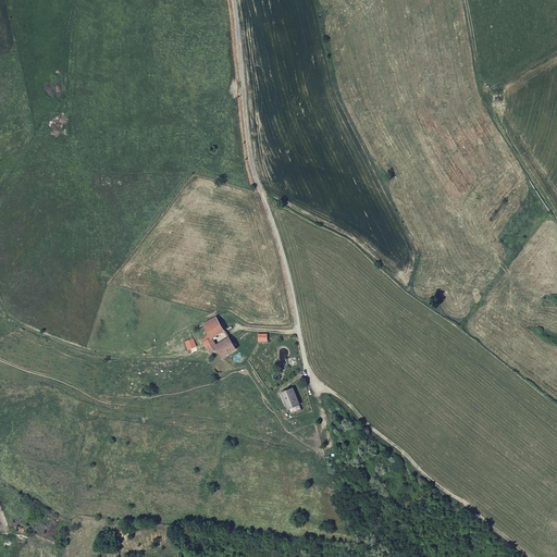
[(217,317),(202,324),(208,333),(203,338),(201,339),(207,350),(210,349),(211,351),(218,348),(217,345),(212,338),(224,331),(223,329),(226,326),(223,322),(220,324),(217,317)]
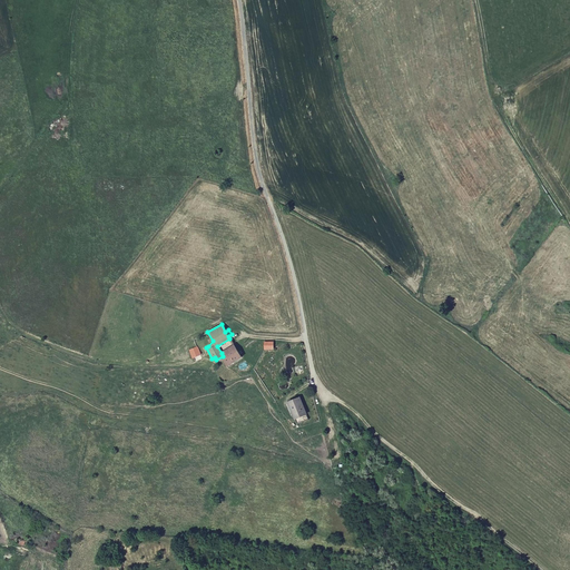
[(228,365),(242,356),(234,345),(231,347),(233,352),(224,357),(228,365)]
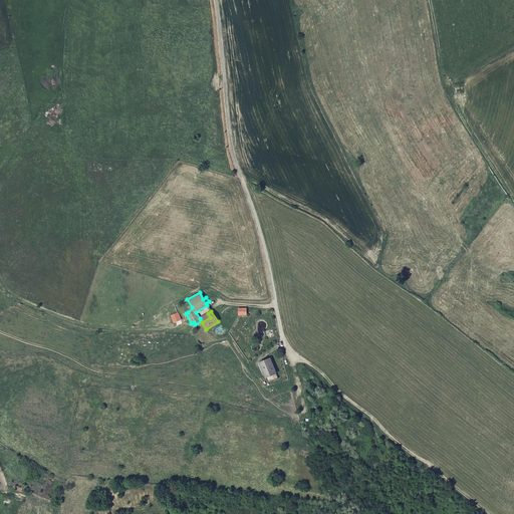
[(178,312),(172,315),(175,323),(182,319),(178,312)]
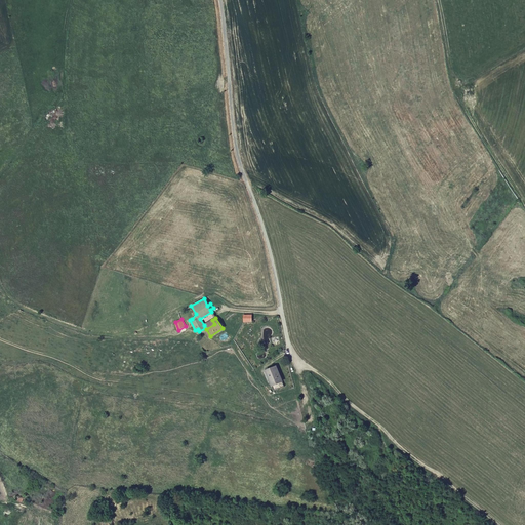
[(205,328),(206,329),(214,324),(212,320),(204,325),(205,328)]
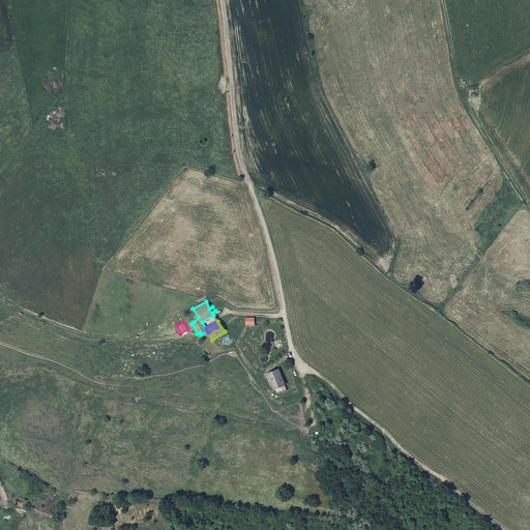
[(287,389),(280,369),(269,373),(277,393),(287,389)]
